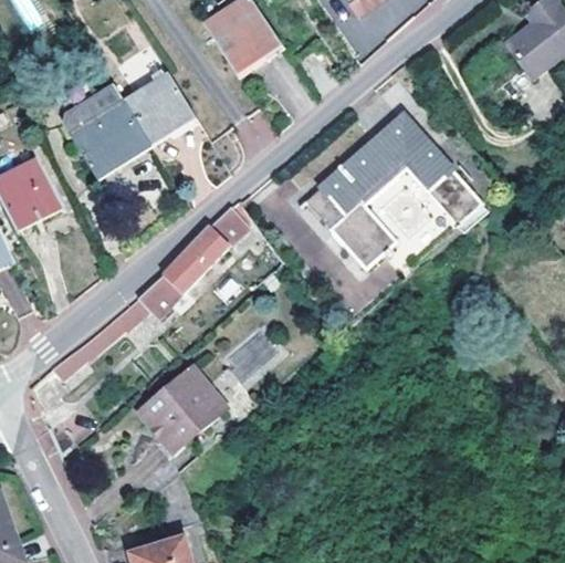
[(12,0),(28,25),(41,18),(30,0),(12,0)]
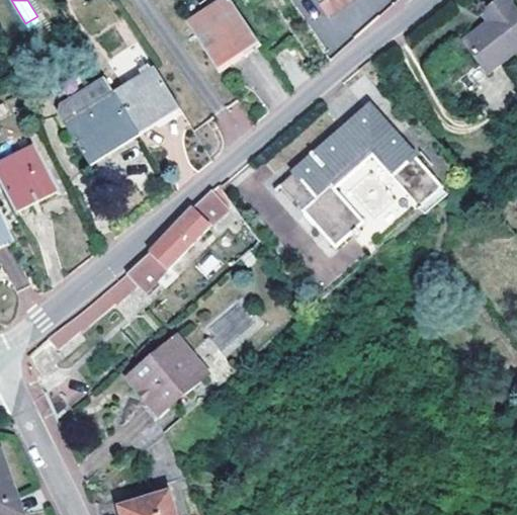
[(219,0),(187,21),(217,64),(237,50),(256,37),(231,0),(219,0)]
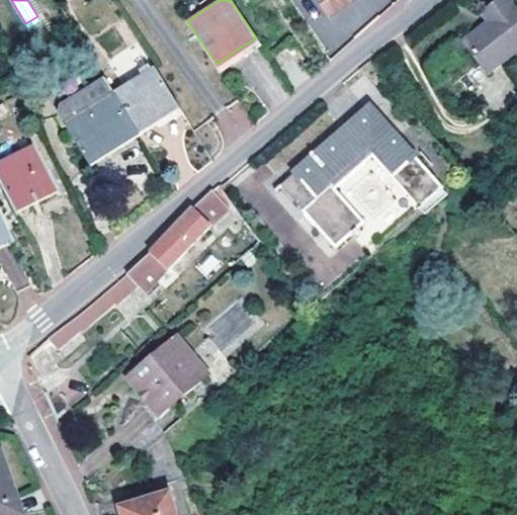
[(316,0),(329,16),(351,0),(316,0)]
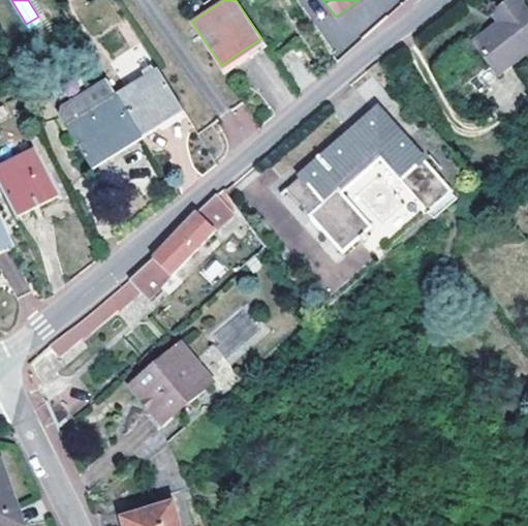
[(527,14),(517,0),(500,0),(488,9),(495,20),(469,38),(494,70),(527,44),(527,14)]
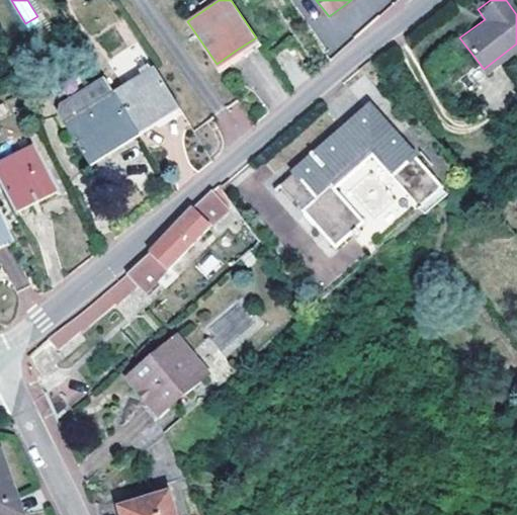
[(178,105),(155,67),(111,94),(136,133),(159,117),(178,105)]
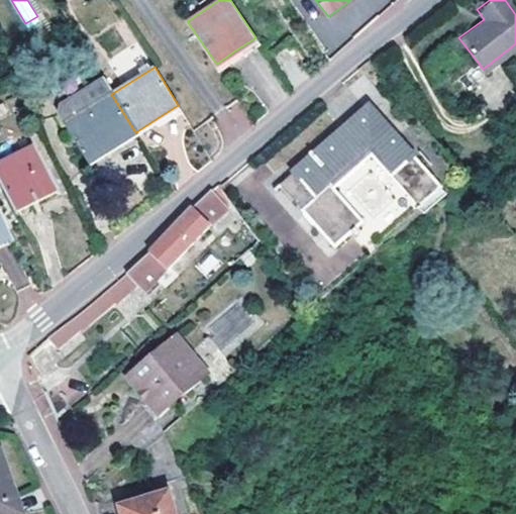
[(135,132),(111,94),(101,79),(62,104),(58,114),(64,123),(89,163),(136,133),(135,132)]
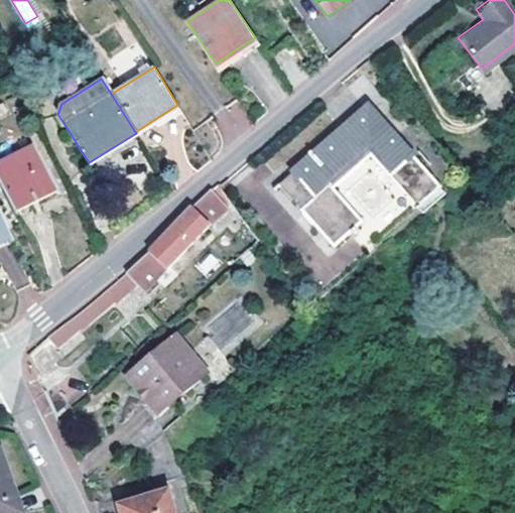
[(415,205),(438,184),(412,154),(414,153),(370,102),(277,181),(333,244),(362,219),(333,185),(369,153),(415,205)]
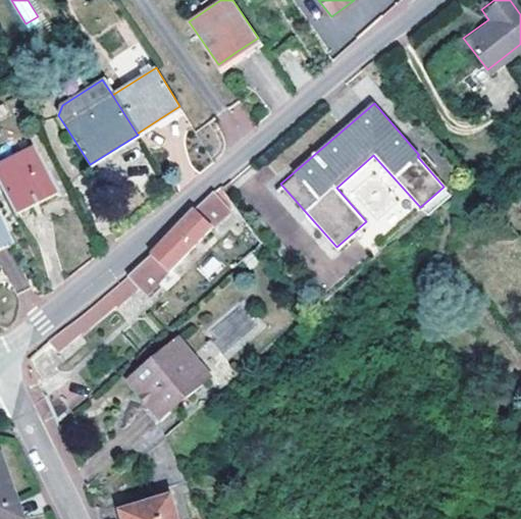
[(33,145),(0,160),(0,190),(9,211),(54,191),(33,145)]
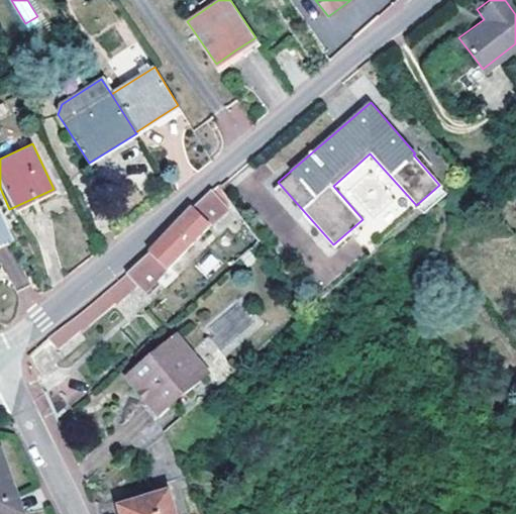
[(82,308),(89,319),(113,300),(136,280),(144,289),(227,208),(211,188),(193,201),(144,255),(127,270),(104,289),(82,308)]
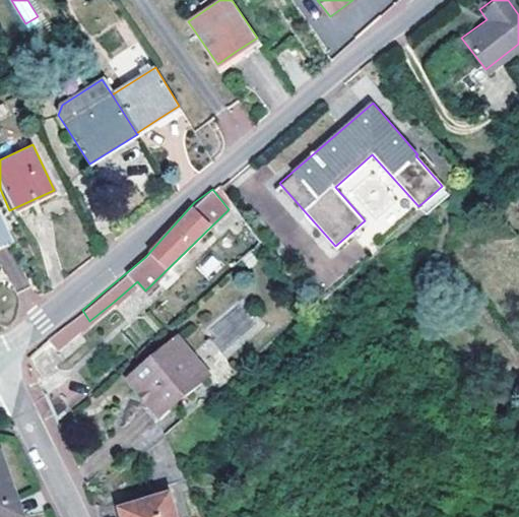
[(27,279),(6,247),(0,250),(0,263),(16,287),(27,279)]
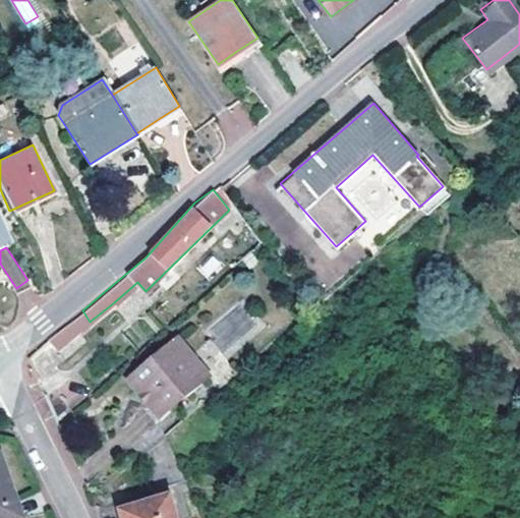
[(230,306),(209,335),(227,348),(247,321),(230,306)]
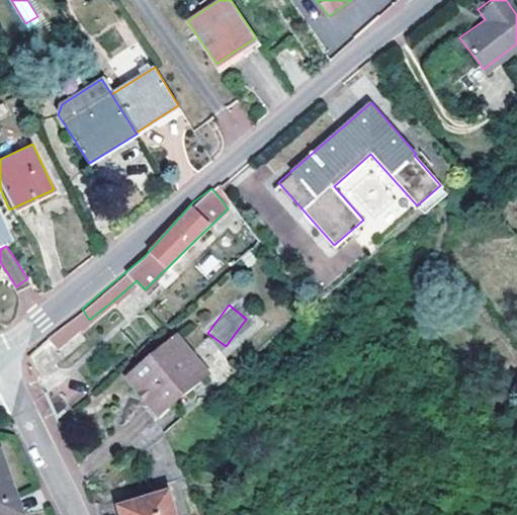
[(89,320),(82,309),(48,337),(58,347),(89,320)]
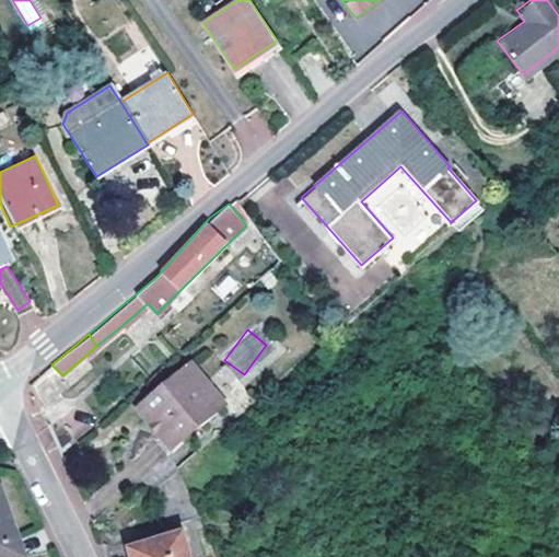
[(191,358),(143,398),(165,425),(160,429),(173,445),(226,401),(191,358)]
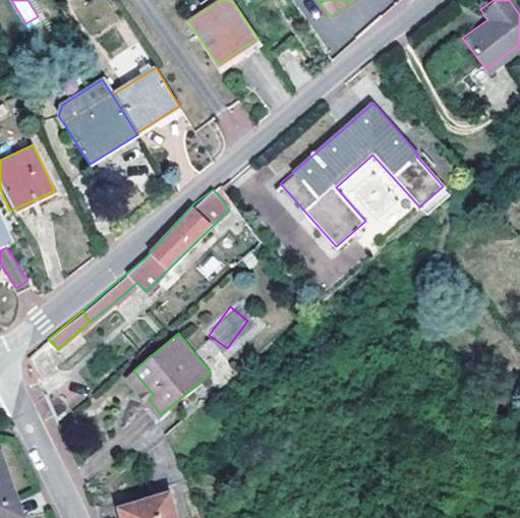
[(133,370),(128,375),(148,399),(154,395),(133,370)]
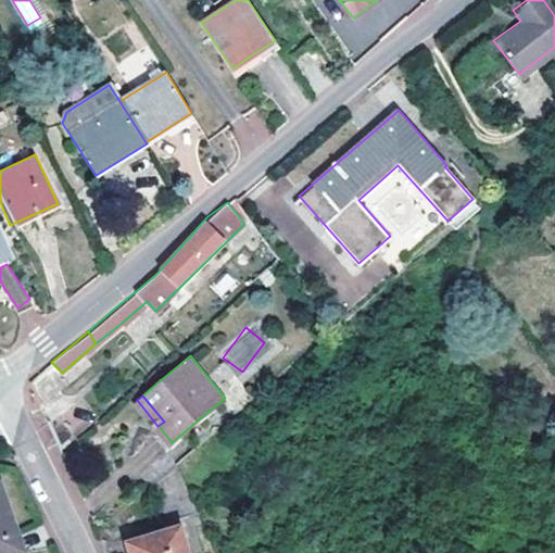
[(172,442),(159,426),(153,430),(166,447),(172,442)]
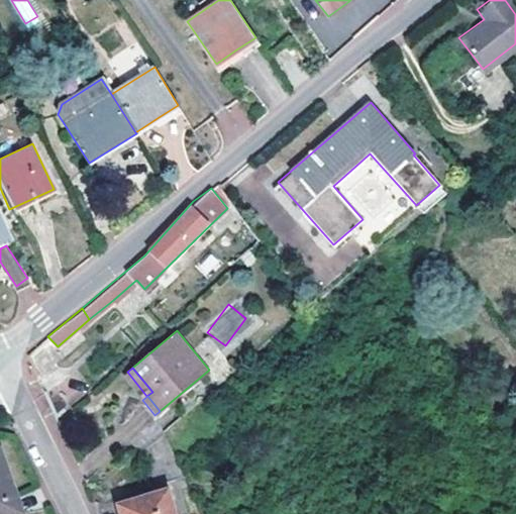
[(158,431),(133,452),(146,487),(177,477),(158,431)]
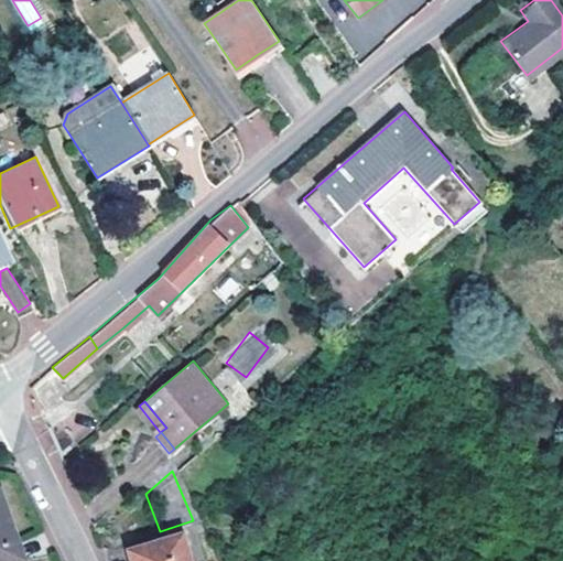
[(23,552),(0,494),(0,560),(13,560),(25,557),(23,552)]
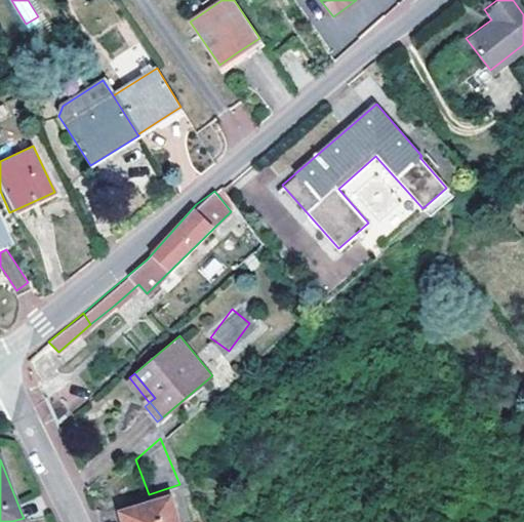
[(176,521),(170,495),(121,511),(123,521),(176,521)]
